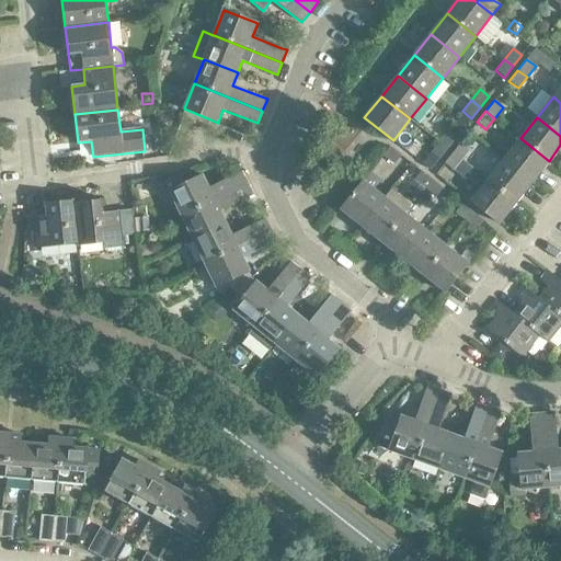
[(448,149),(457,138),(447,130),(438,141),(448,149)]
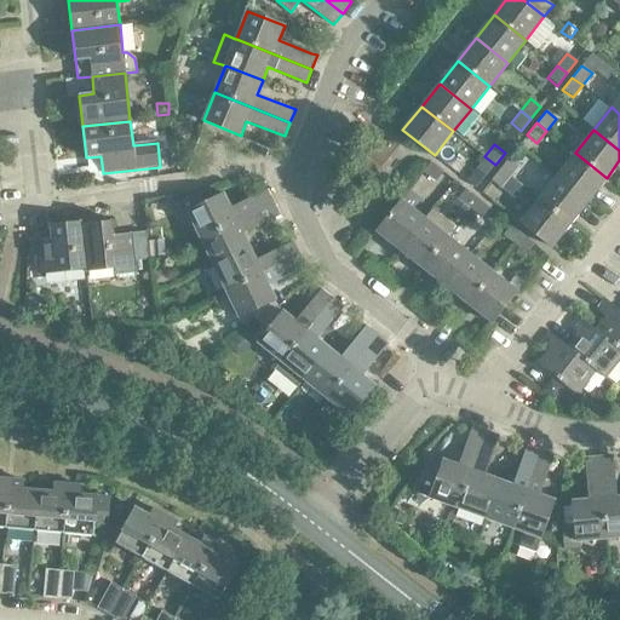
[(193,150),(181,147),(173,166),(185,171),(193,150)]
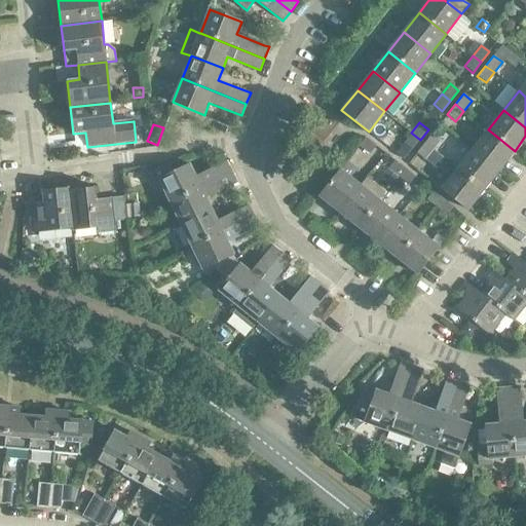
[(488,129),(473,149),(499,171),(515,151),(488,129)]
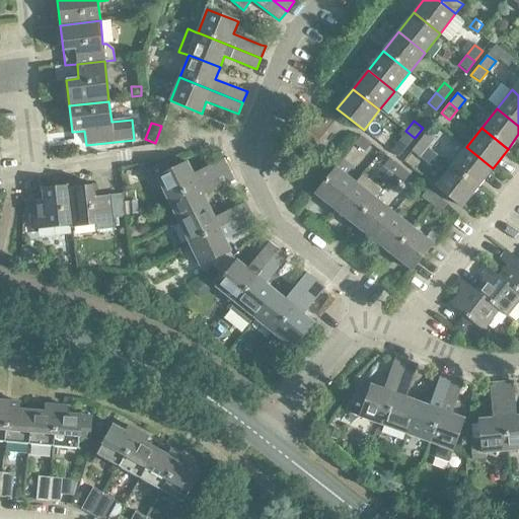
[(415,138),(405,131),(397,141),(406,148),(415,138)]
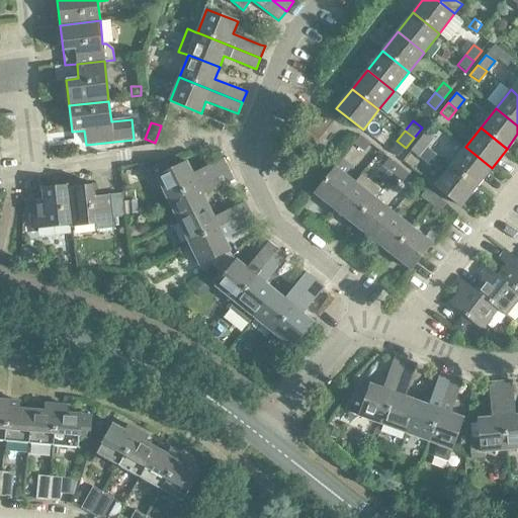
[(426,131),(418,141),(426,148),(434,138),(426,131)]
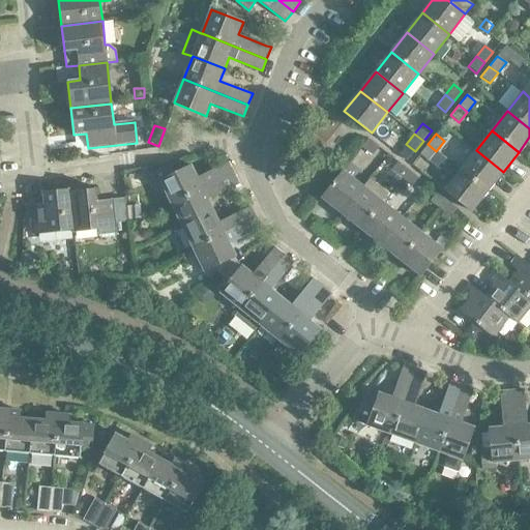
[(378,147),(367,139),(361,147),(372,155),(378,147)]
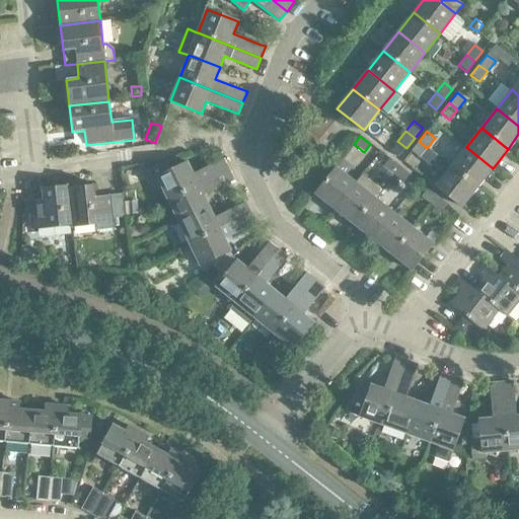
[(427,148),(419,141),(411,151),(419,158),(427,148)]
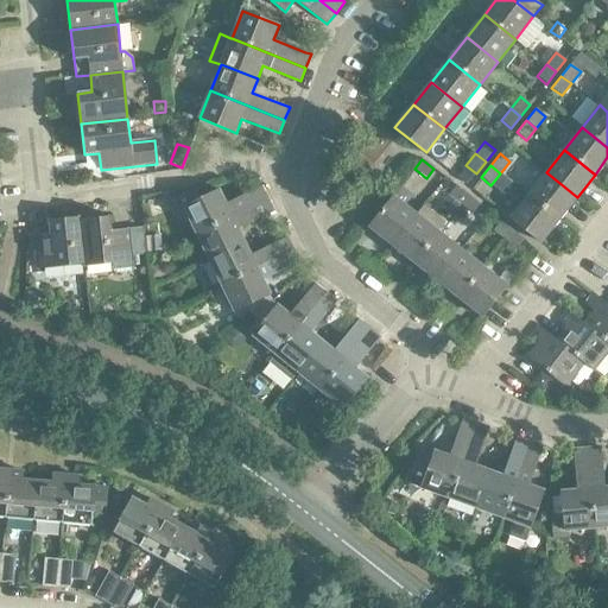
[(577,197),(546,172),(529,195),(559,220),(577,197)]
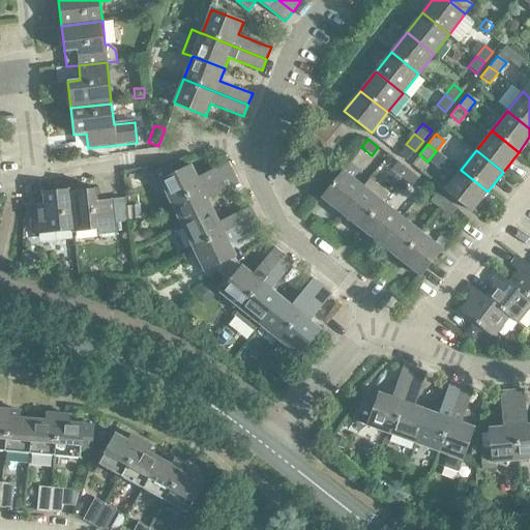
[(401,178),(408,170),(398,162),(390,170),(395,174),(401,178)]
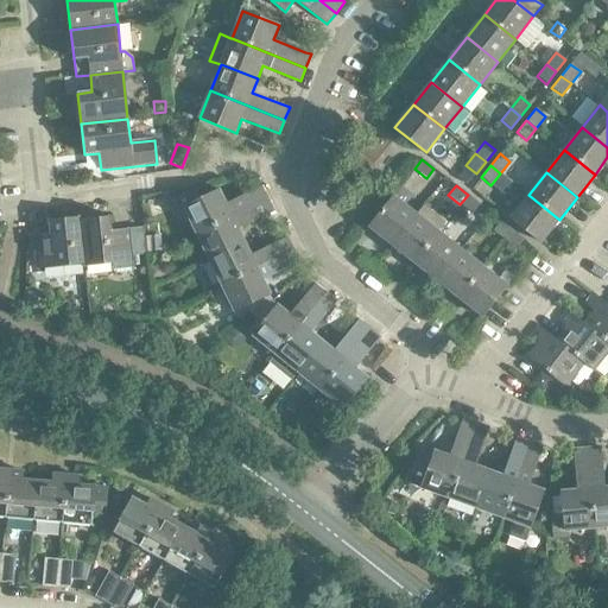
[(196,233),(268,198),(263,187),(227,202),(220,189),(201,196),(197,189),(176,198),(181,210),(185,209),(196,233)]
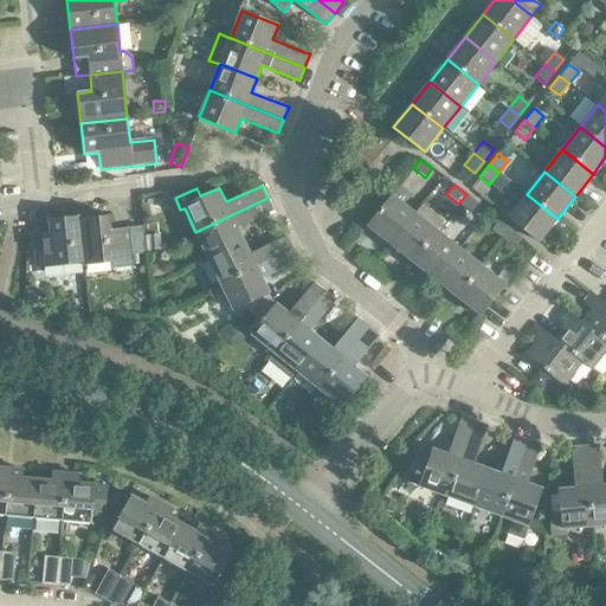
[(451,214),(458,204),(452,199),(446,194),(446,195),(445,194),(438,202),(451,214)]
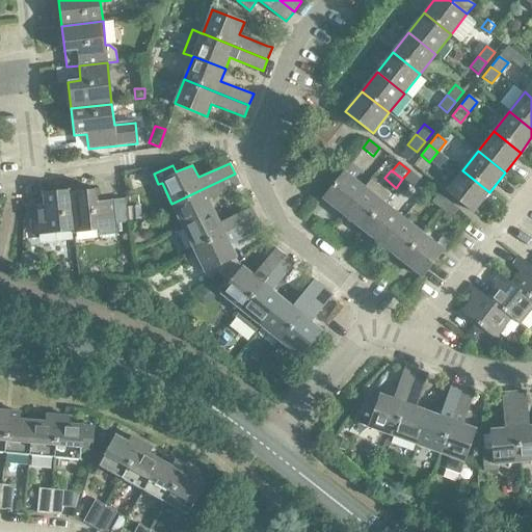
[(409,170),(402,179),(413,187),(420,179),(409,170)]
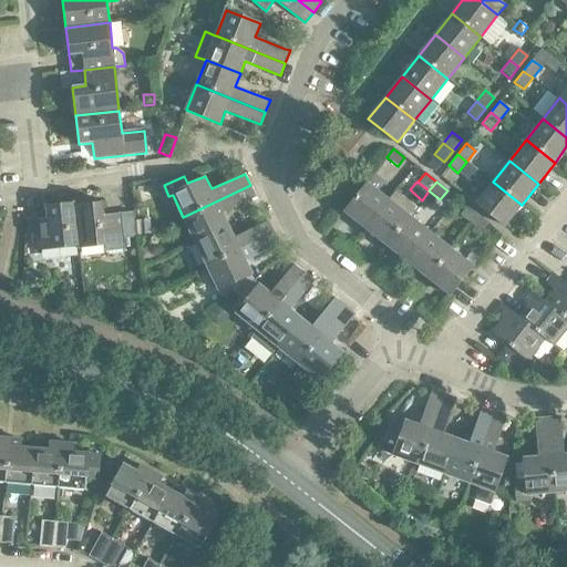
[(505,226),(522,205),(493,182),(476,203),(505,226)]
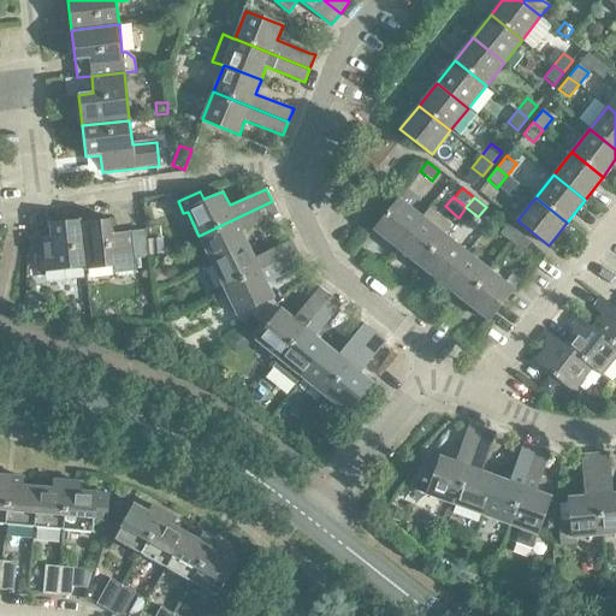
[(398,199),(374,230),(397,248),(422,217),(398,199)]
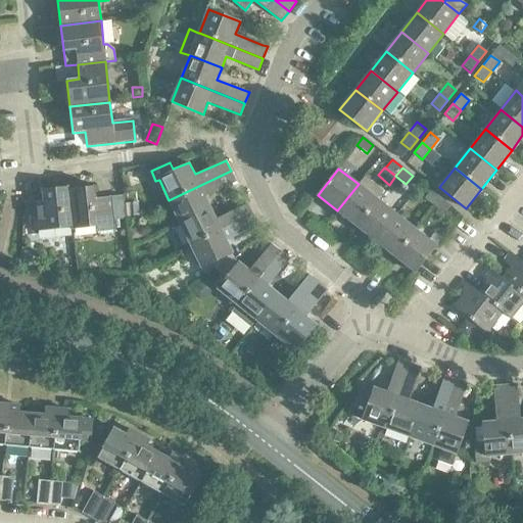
[(236,182),(231,171),(169,200),(180,223),(210,207),(204,196),(236,182)]
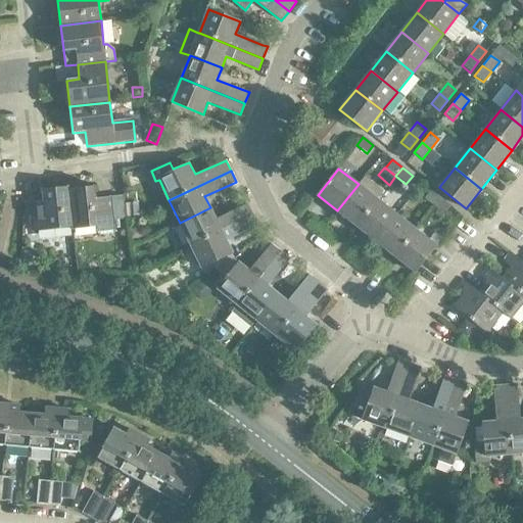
[(365,176),(359,184),(337,210),(357,226),(378,199),(377,199),(384,191),(365,176)]
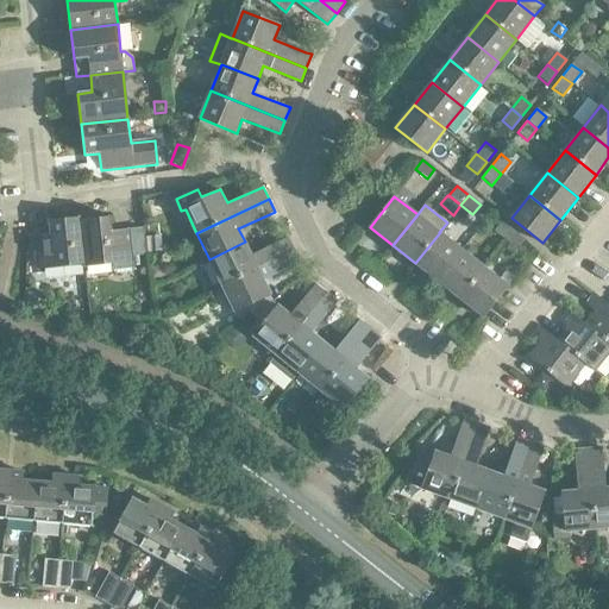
[(85,264),(80,220),(80,217),(49,219),(50,234),(32,236),(35,269),(85,264)]
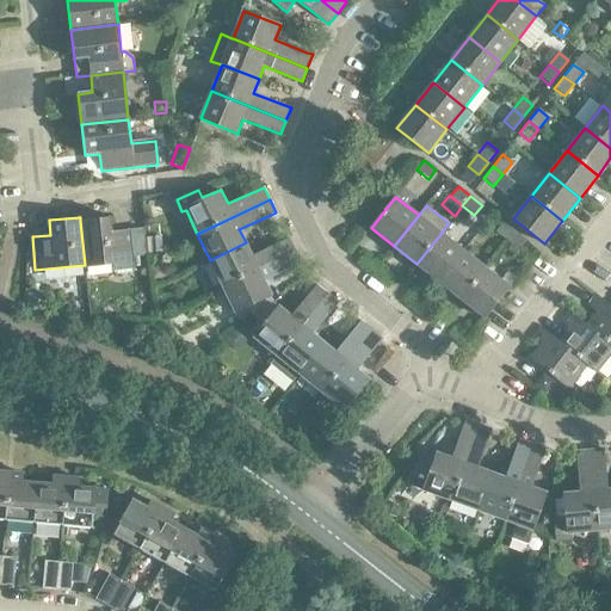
[(112,232),(110,217),(80,221),(85,265),(85,267),(111,265),(112,269),(115,271),(117,273),(133,271),(134,272),(130,230),(112,232)]
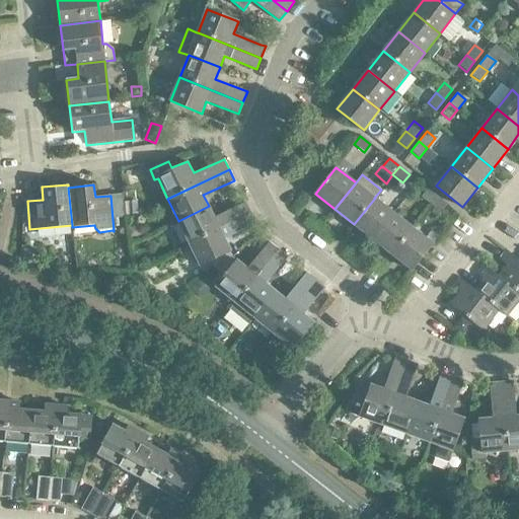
[(438,197),(428,189),(421,198),(431,206),(438,197)]
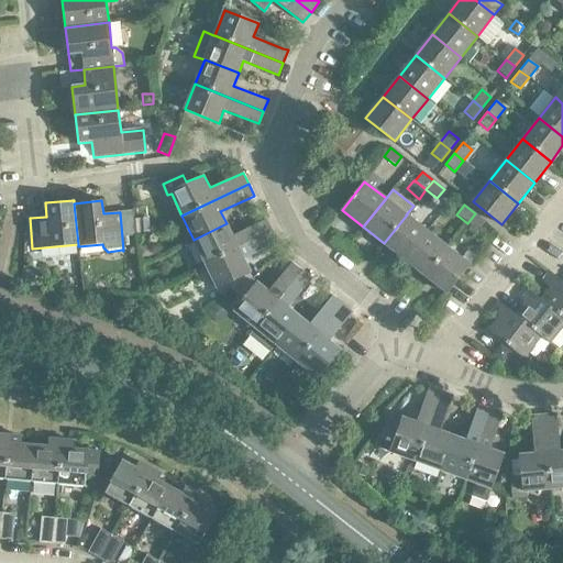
[(475,213),(467,223),(478,231),(486,222),(475,213)]
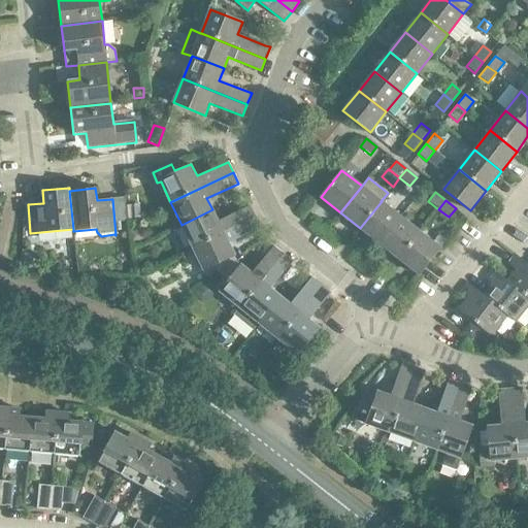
[(382,201),(360,228),(380,243),(401,217),(382,201)]
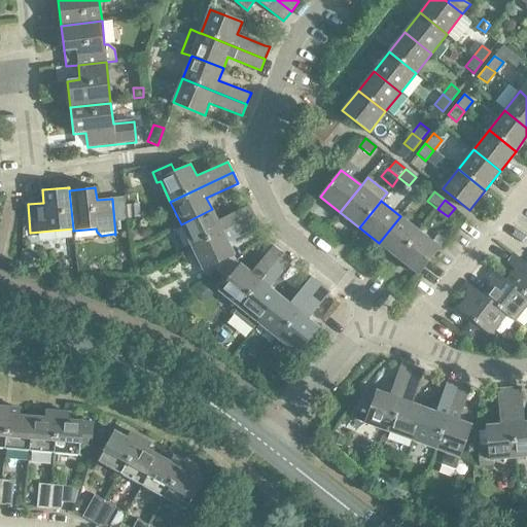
[(181,224),(191,246),(254,216),(249,206),(217,220),(212,209),(181,224)]
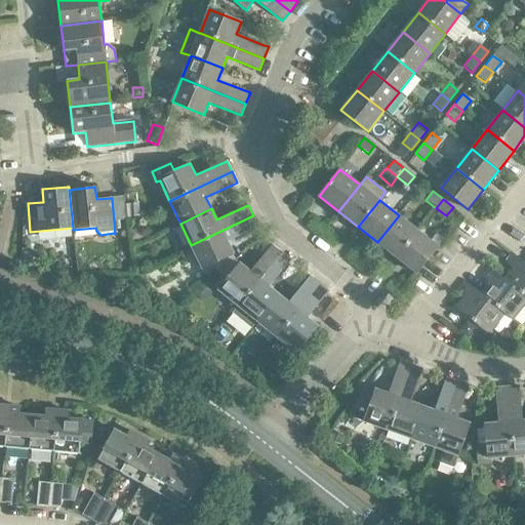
[(227,242),(258,227),(253,215),(191,245),(202,269),(233,254),(227,242)]
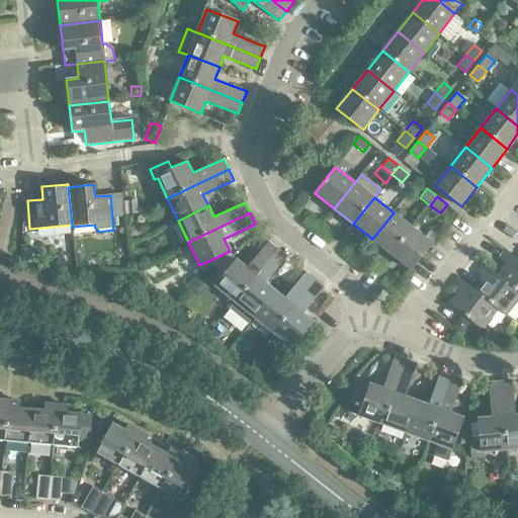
[(392,254),(413,228),(394,212),(372,239),(392,254)]
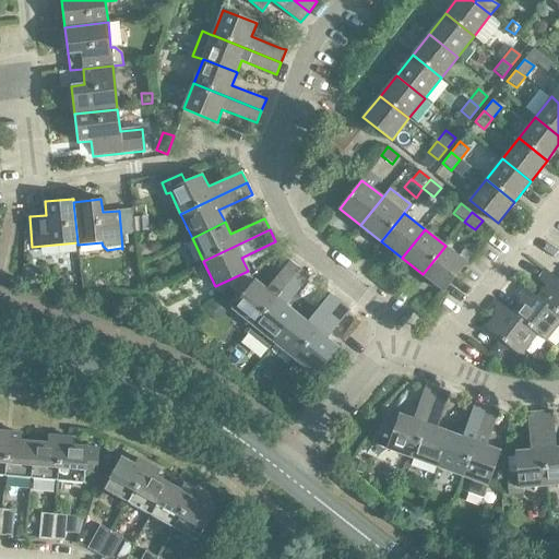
[(154,253),(147,240),(137,246),(142,259),(154,253)]
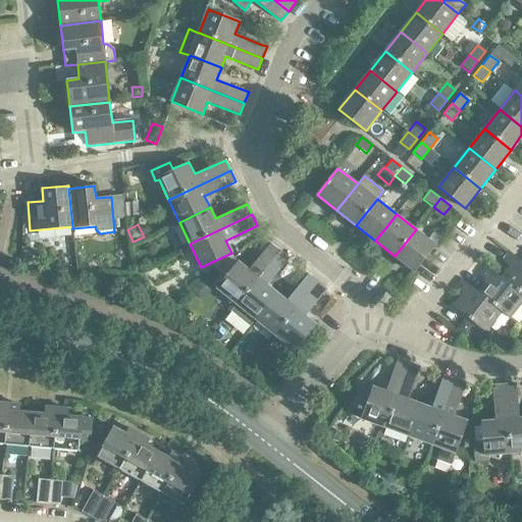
[(435,246),(416,229),(395,256),(415,272),(435,246)]
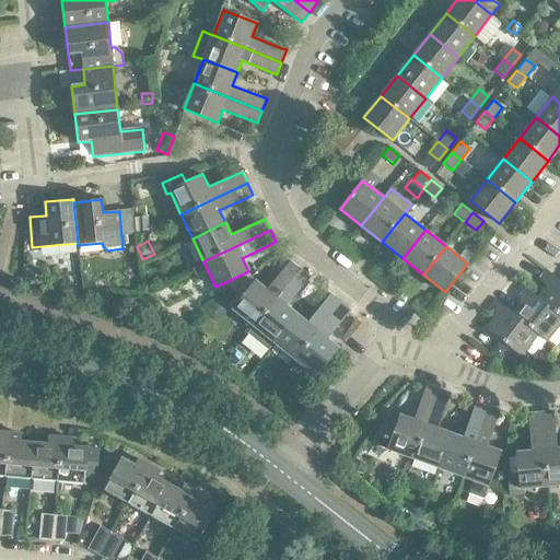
[(267,290),(255,281),(232,310),(254,327),(301,269),(291,261),(287,265),(267,290)]
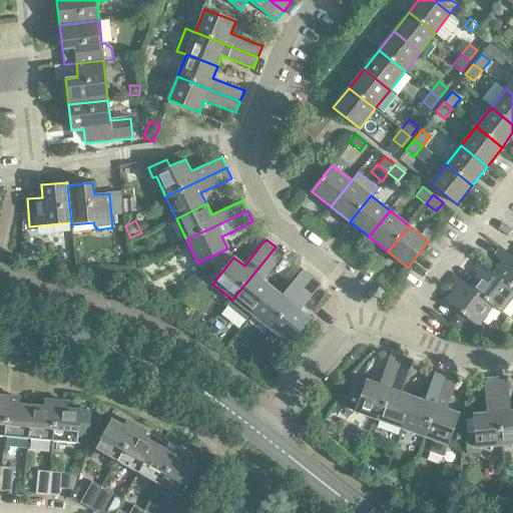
[(232,300),(251,315),(273,288),(263,281),(285,253),(276,246),(232,300)]
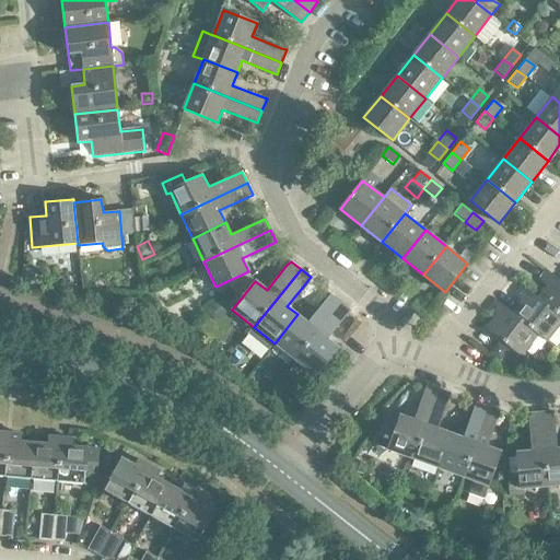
[(559,280),(547,270),(539,280),(548,286),(537,299),(559,316),(559,280)]
